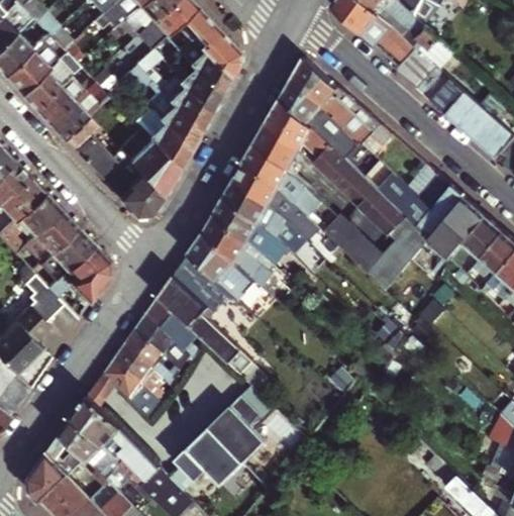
[(0,13),(14,0),(0,0),(0,13)]
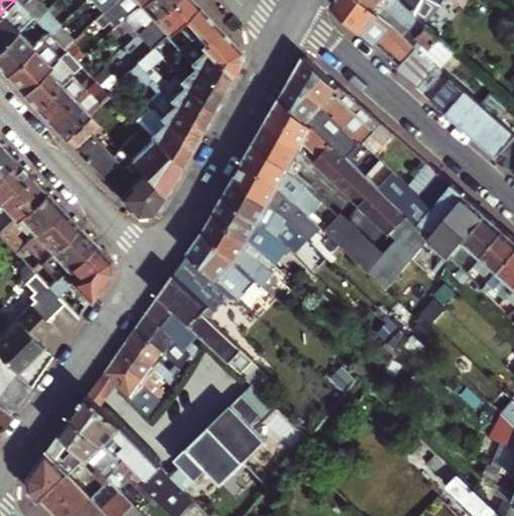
[(0,45),(30,16),(19,5),(14,0),(0,13),(0,45)]
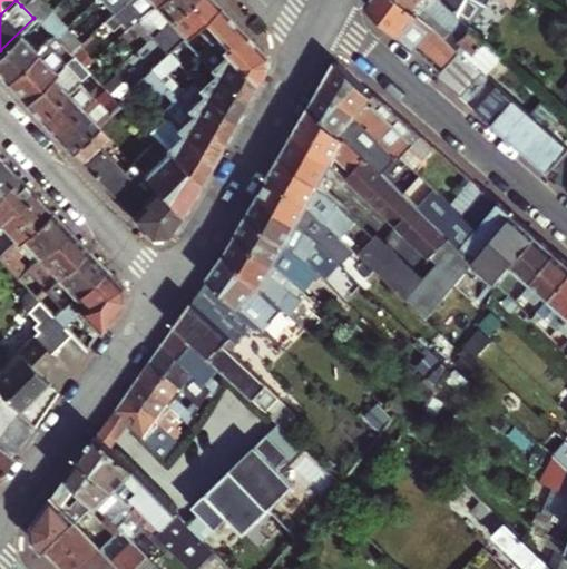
[(49,12),(36,0),(28,0),(21,6),(33,18),(38,22),(49,12)]
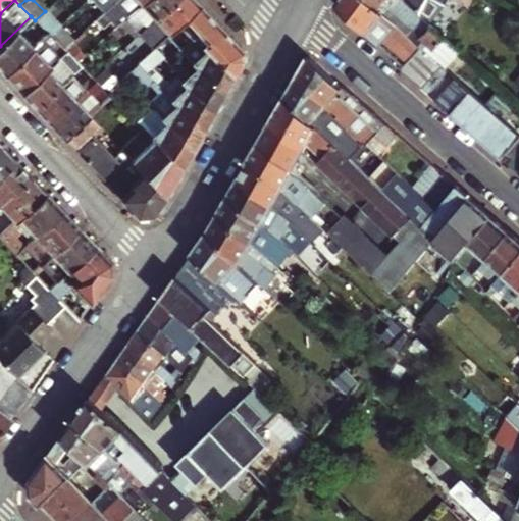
[(92,0),(102,10),(111,2),(112,1),(111,0),(92,0)]
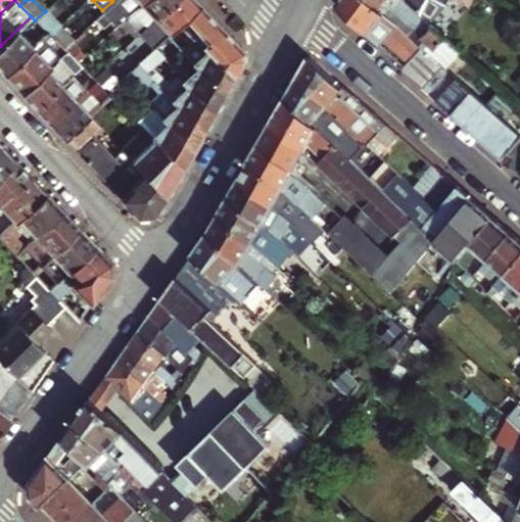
[(115,7),(125,16),(142,0),(112,0),(112,1),(111,2),(115,7)]
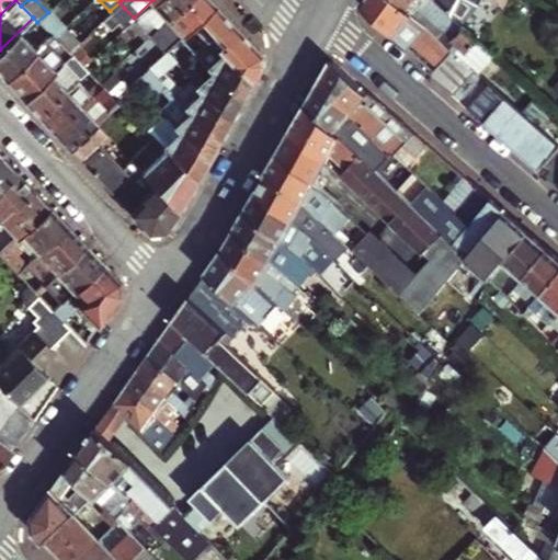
[(148,33),(167,16),(183,0),(152,0),(134,18),(148,33)]
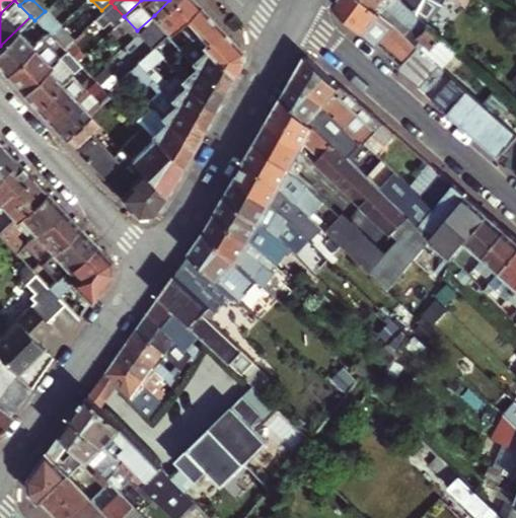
[(150,47),(164,33),(178,19),(197,2),(195,0),(169,0),(154,15),(159,21),(141,38),(150,47)]
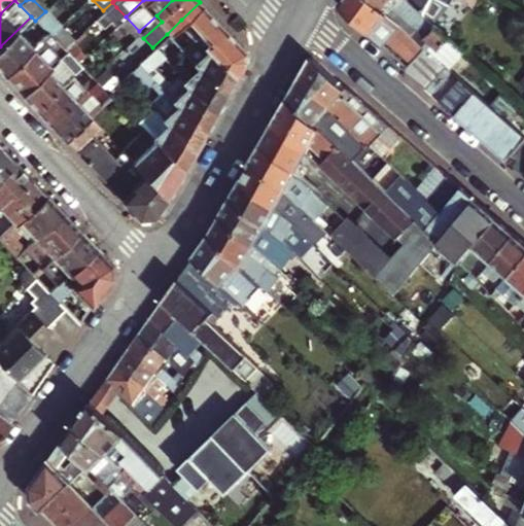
[(503,161),(522,139),(443,68),(367,0),(341,0),(338,7),(403,68),(403,73),(464,127),(503,161)]
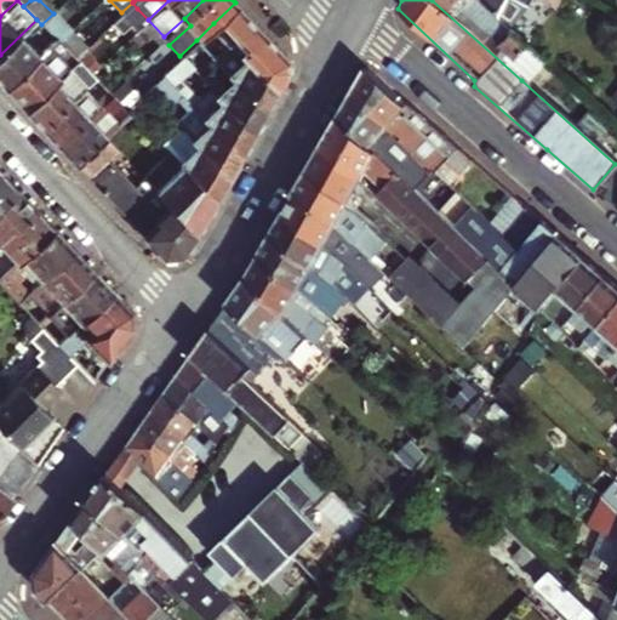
[(540,61),(507,30),(473,0),(432,0),(521,80),(540,61)]
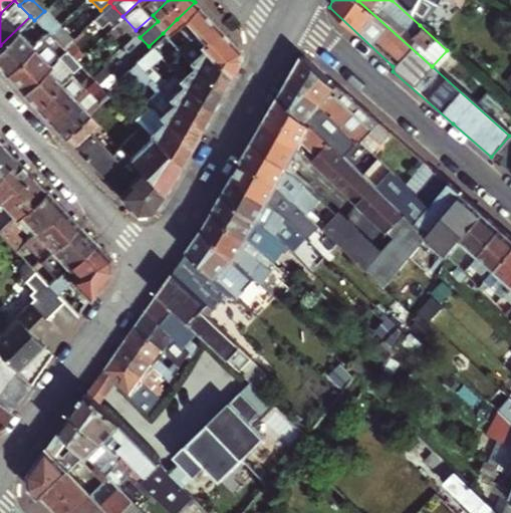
[(464,0),(392,0),(420,25),(442,0),(460,9),(464,0)]
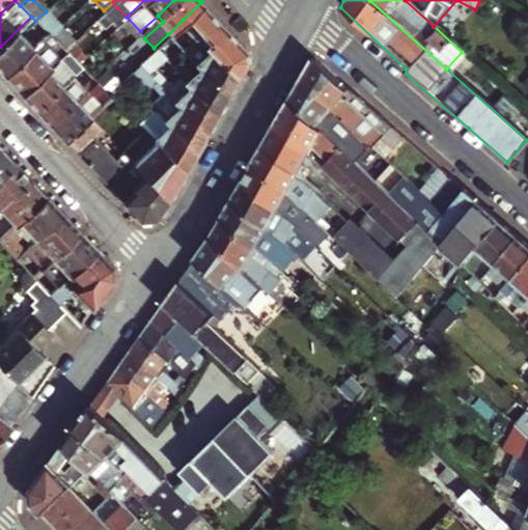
[(102,22),(117,7),(113,2),(104,10),(85,28),(100,43),(111,31),(102,22)]
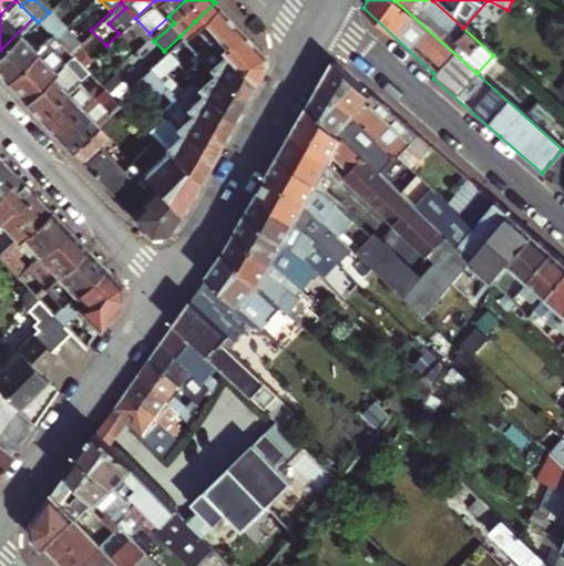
[(215,2),(195,21),(253,83),(262,68),(262,51),(215,2)]
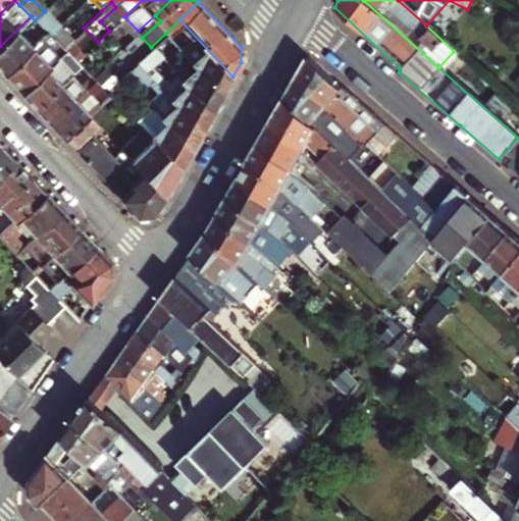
[(45,11),(35,20),(47,34),(48,35),(58,25),(45,11)]
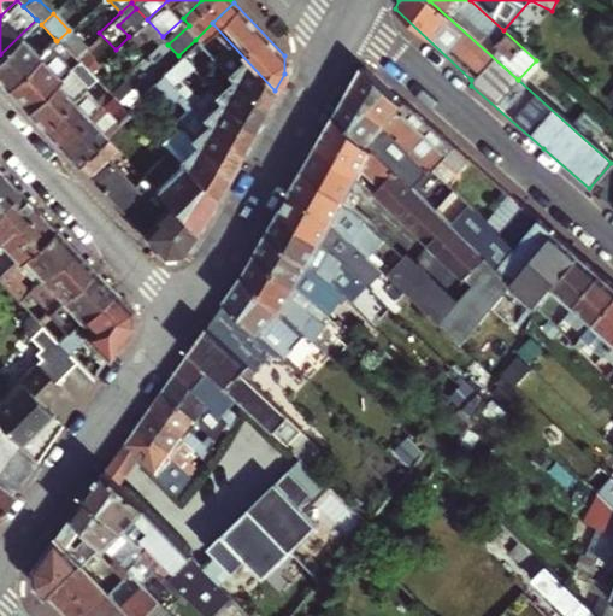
[(0,83),(4,87),(45,48),(49,44),(56,40),(41,24),(36,19),(0,54),(0,83)]
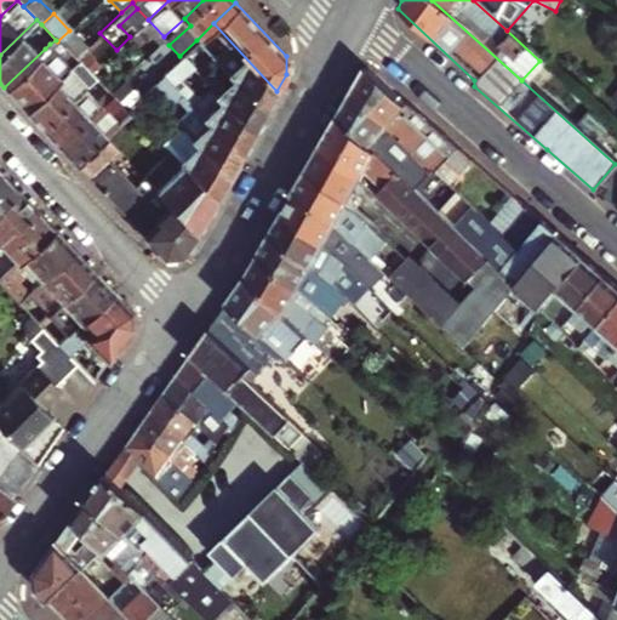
[(211,56),(224,70),(264,113),(276,91),(213,23),(196,40),(211,56)]
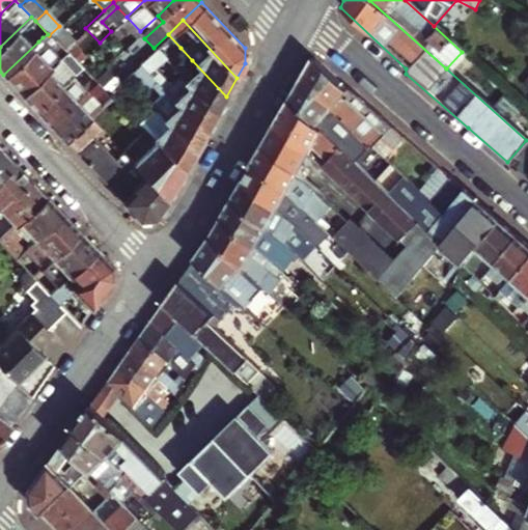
[(59,26),(49,35),(53,39),(62,50),(73,39),(59,26)]
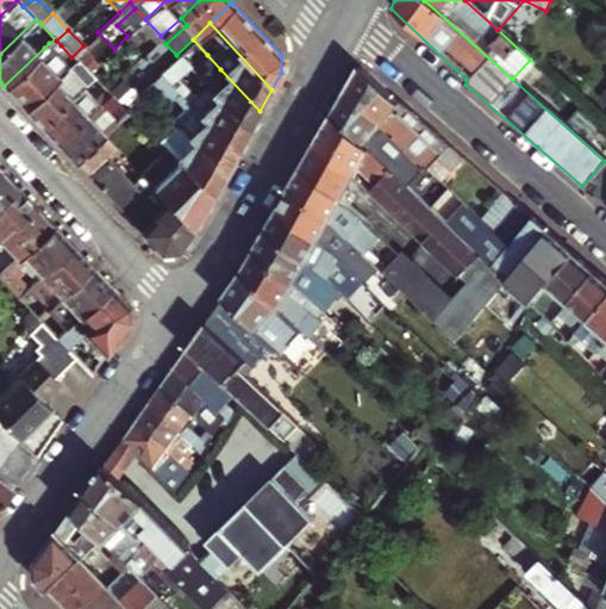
[(4,86),(25,109),(66,70),(76,61),(72,57),(61,45),(56,41),(55,39),(49,43),(44,48),(4,86)]
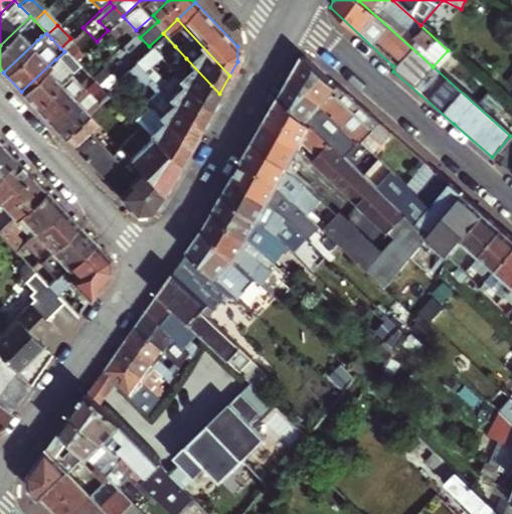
[(149,46),(140,37),(135,41),(144,51),(148,47),(149,46)]
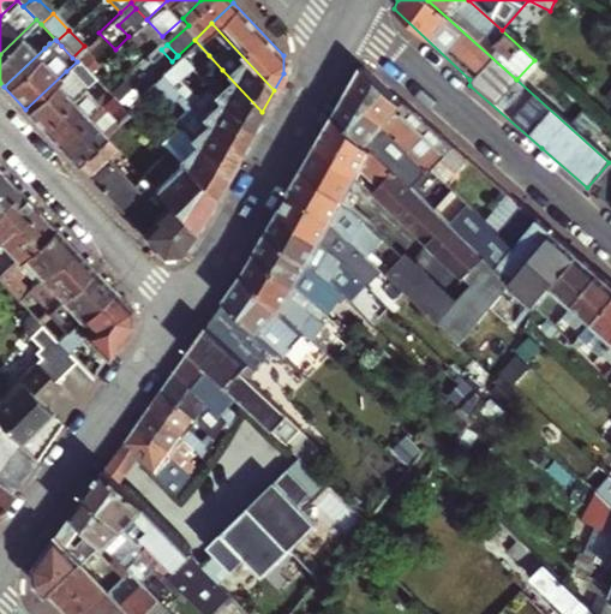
[(84,46),(72,58),(77,61),(81,66),(89,75),(101,64),(84,46)]
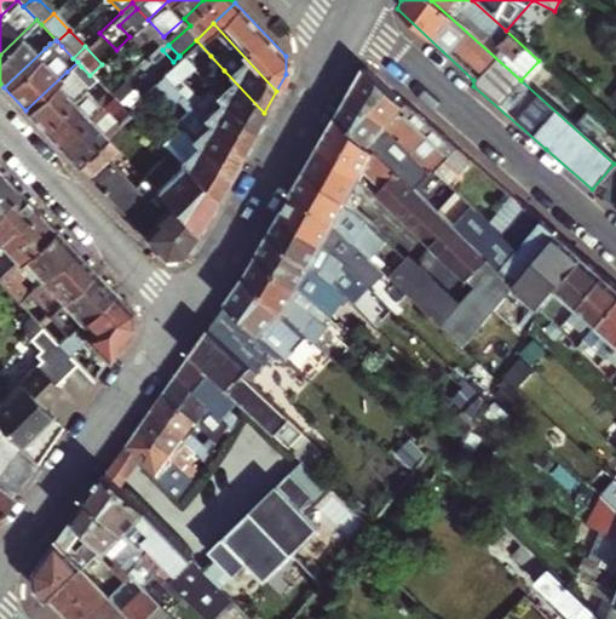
[(173,62),(161,73),(171,84),(188,68),(178,57),(173,62)]
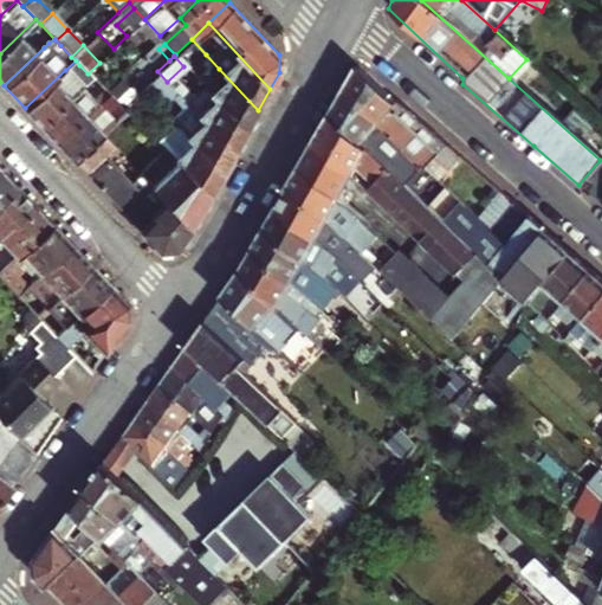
[(79,65),(69,75),(82,88),(92,78),(88,73),(79,65)]
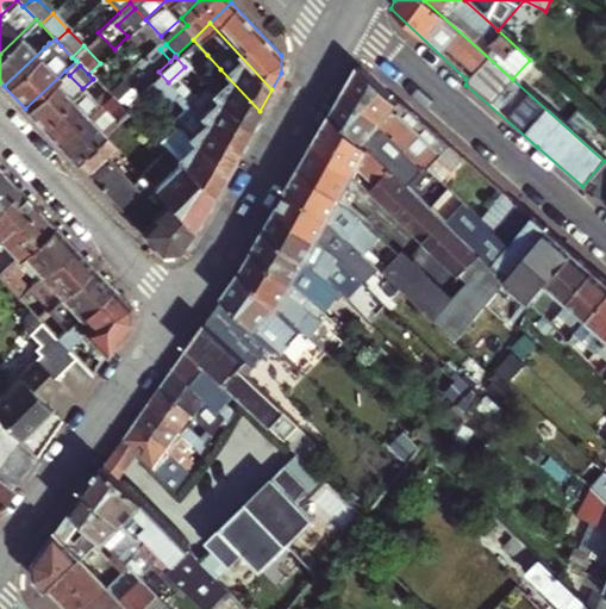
[(444,167),(456,153),(423,123),(399,103),(395,103),(358,67),(343,93),(426,171),(436,160),(444,167)]
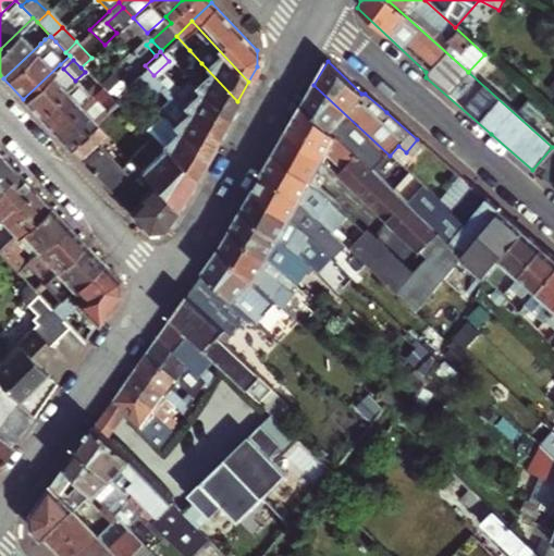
[(199,77),(192,85),(225,122),(237,101),(201,63),(193,72),(199,77)]
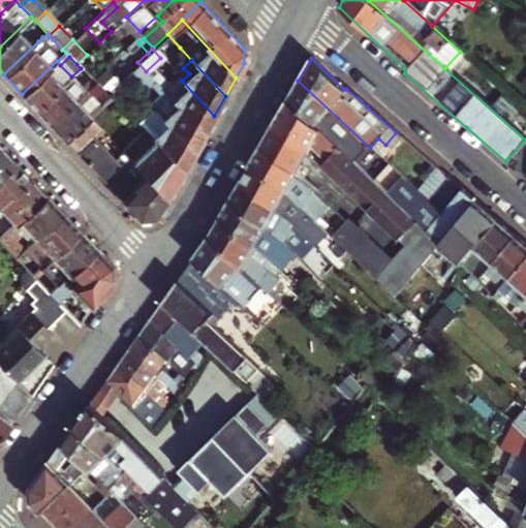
[(22,94),(35,110),(71,76),(60,65),(57,61),(22,94)]
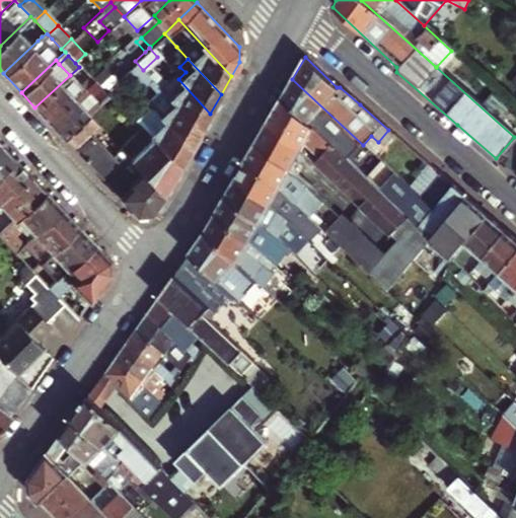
[(135,61),(120,76),(126,82),(135,92),(151,78),(143,70),(135,61)]
